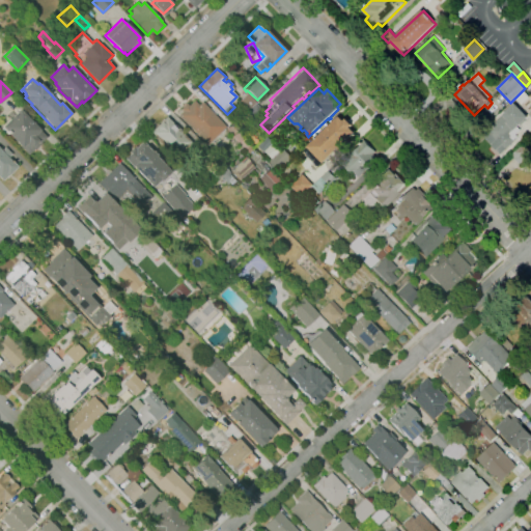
[(522,105),(515,99),(524,91),(530,98),(522,105)]
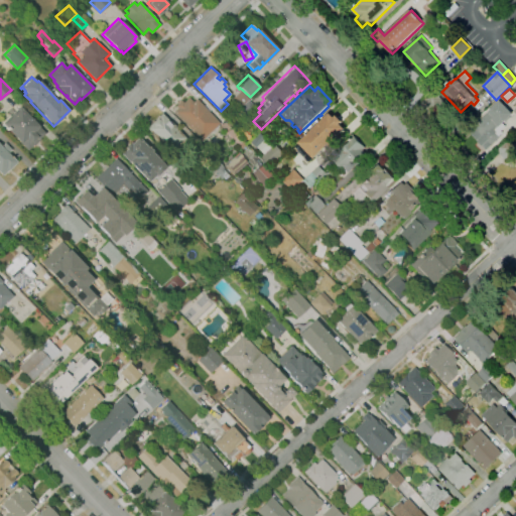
[(239,108),(231,99),(241,90),(249,99),(239,108)]
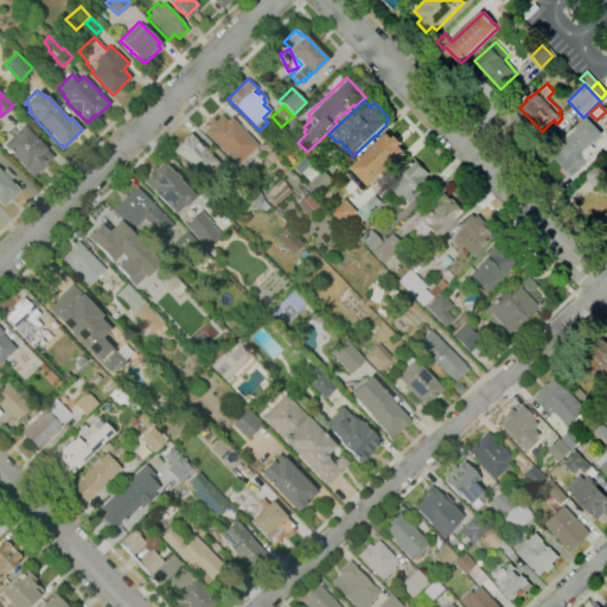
[(236,165),(204,132),(209,127),(206,123),(213,117),(216,120),(222,114),(228,120),(231,116),(259,145),(236,165)]
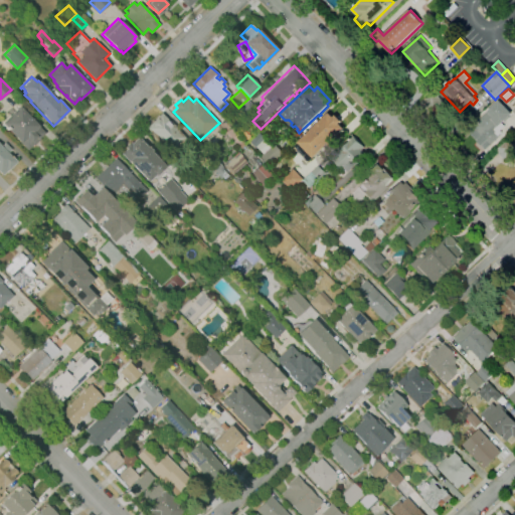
[(247,117),(238,108),(247,100),(256,109),(247,117)]
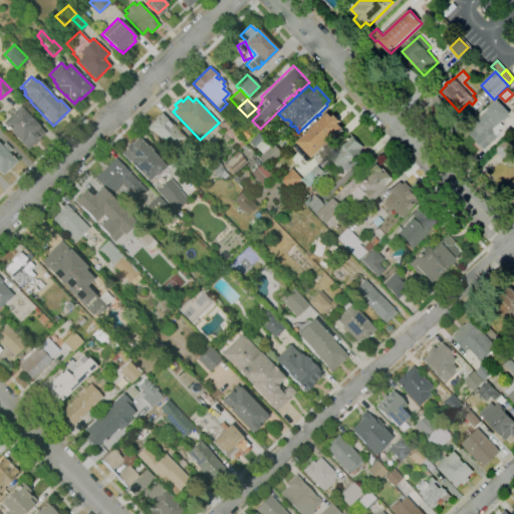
[(489,146),(472,127),(475,123),(472,120),(476,116),(479,119),(499,100),(512,113),(502,122),(504,125),(499,131),(502,134),(489,146)]
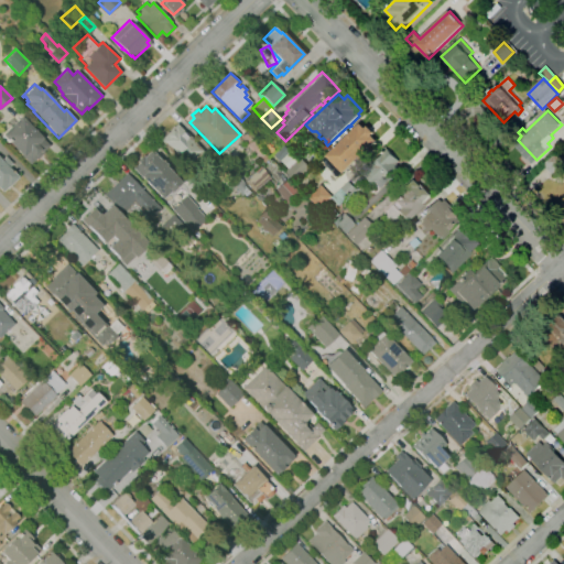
[(30,164),(22,155),(8,141),(8,142),(6,140),(7,139),(2,134),(21,116),(42,138),(50,145),(45,150),(36,159),(36,158),(30,164)]
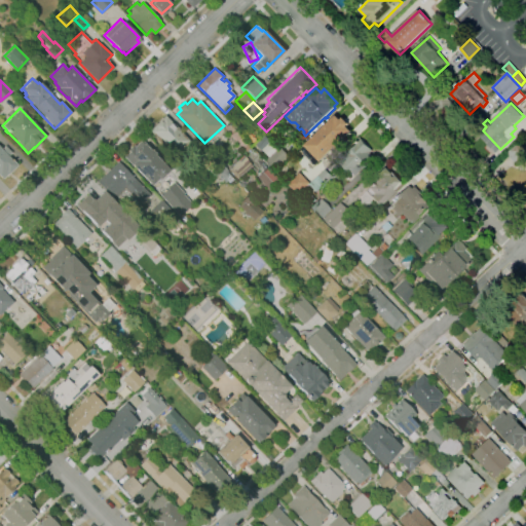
[(172,152),(149,129),(164,115),(187,138),(172,152)]
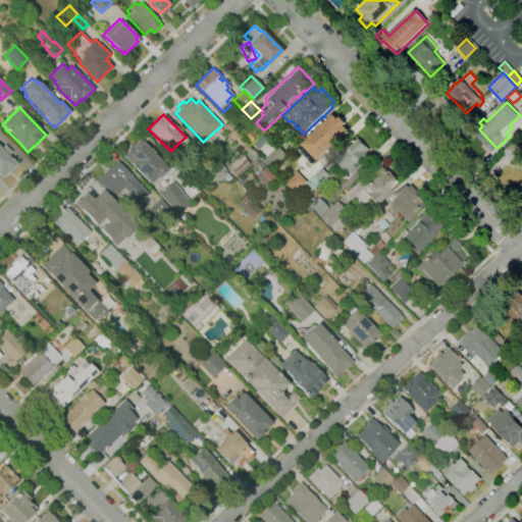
[(313,165),(299,149),(334,114),(340,119),(342,117),(348,123),(346,125),(350,131),(341,139),(343,142),(334,150),(332,148),(320,159),(319,159),(313,165)]
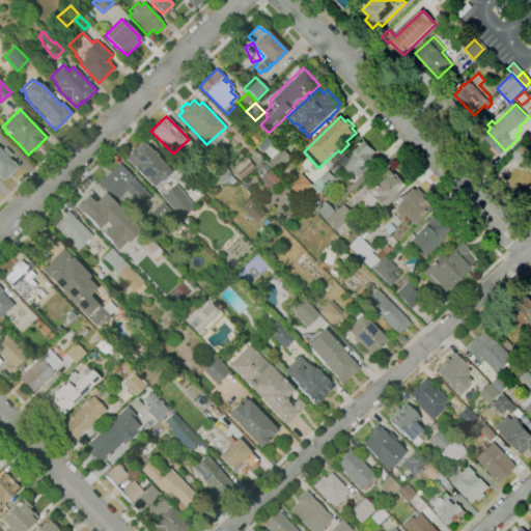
[(264,155),(258,148),(270,137),(276,144),(264,155)]
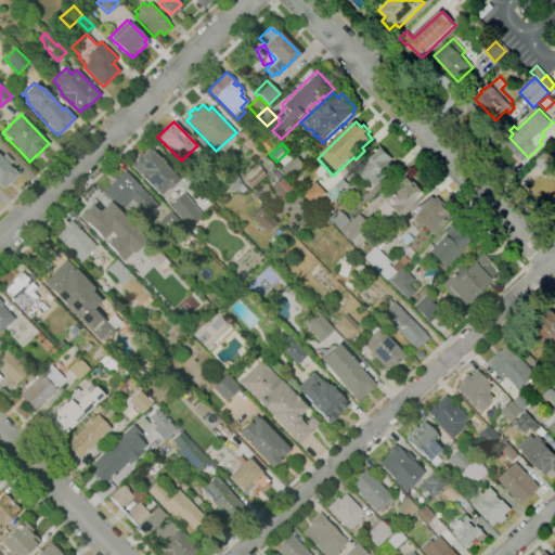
[(227,160),(220,153),(229,145),(235,152),(227,160)]
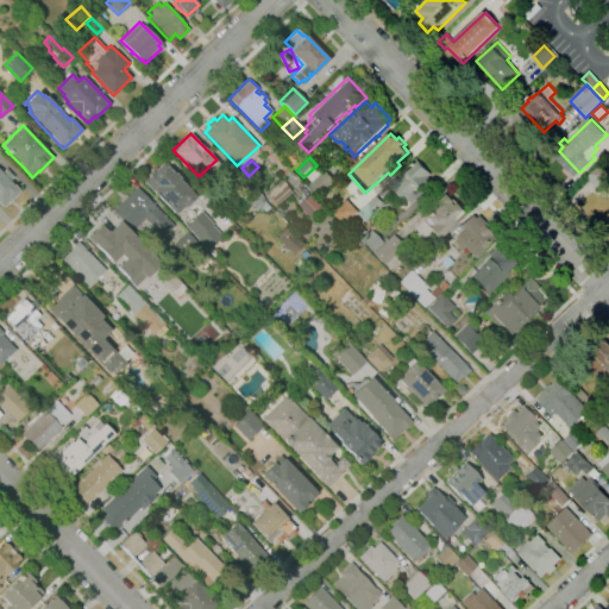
[(175,214),(144,182),(164,162),(180,177),(179,179),(194,195),(175,214)]
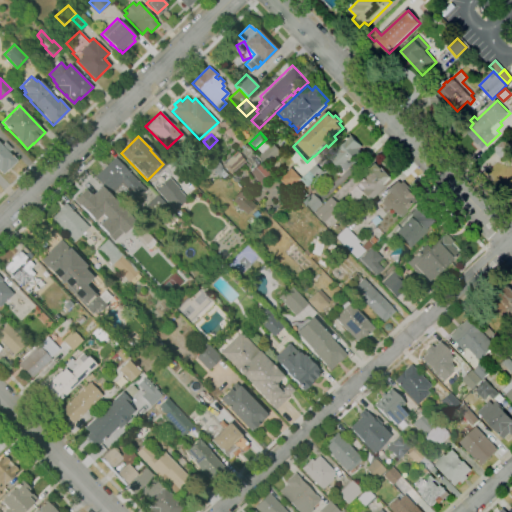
[(344,171),(331,157),(353,136),(363,147),(360,149),(363,152),(354,161),(355,162),(349,168),(348,167),(344,171)]
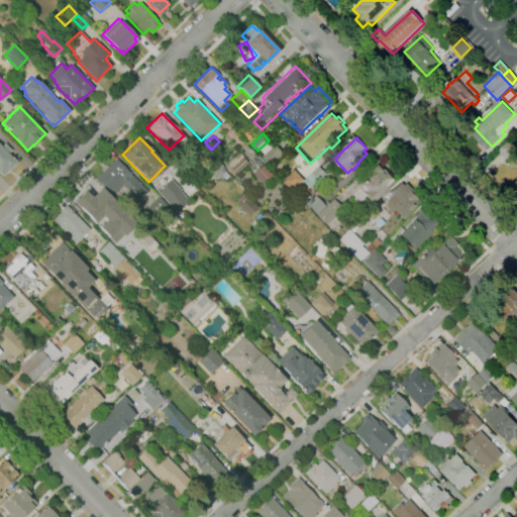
[(2,176),(0,173),(0,144),(1,145),(5,142),(11,149),(8,152),(17,162),(2,176)]
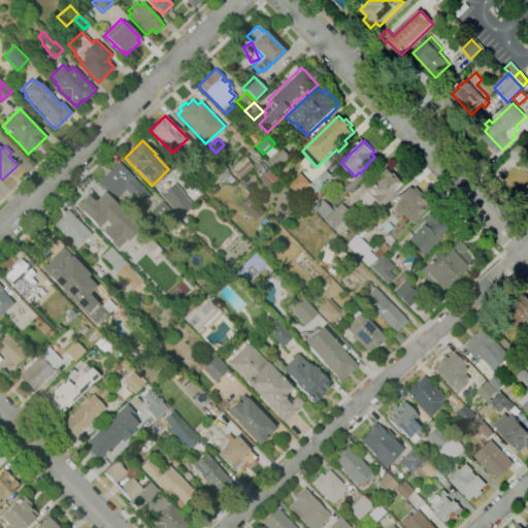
[(277,170),(268,161),(283,147),(292,157),(277,170)]
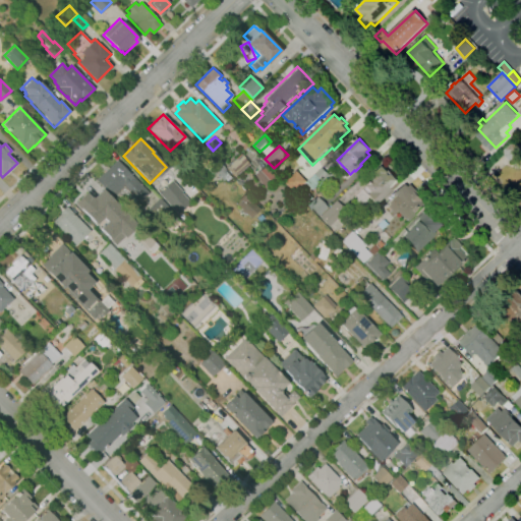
[(227,170),(231,166),(230,165),(243,154),(252,164),(239,175),(235,170),(230,174),(227,170)]
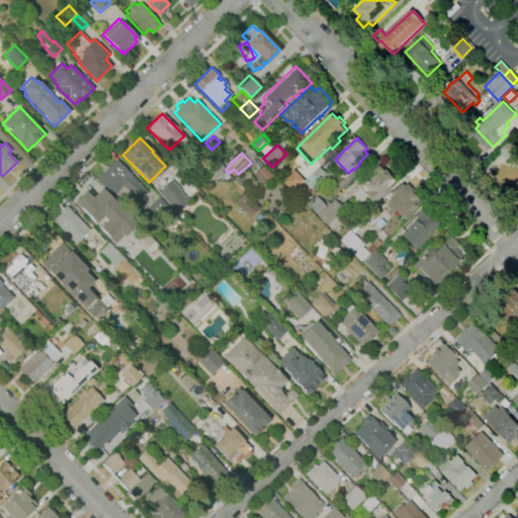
[(229,173),(231,175),(227,179),(224,176),(221,179),(214,172),(211,174),(201,163),(212,154),(222,165),(226,169),(229,173)]
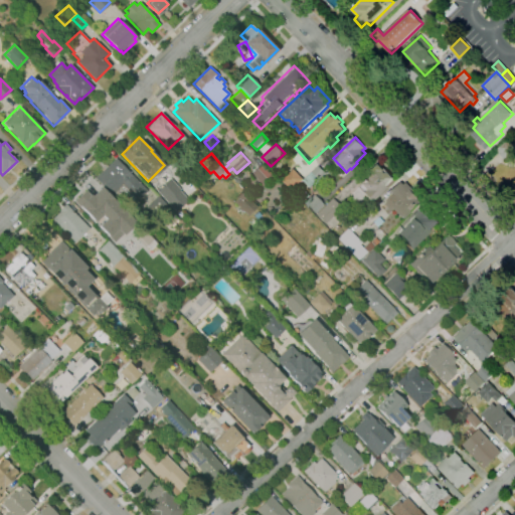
[(138,199),(122,182),(117,188),(118,189),(112,195),(95,177),(116,158),(147,190),(138,199)]
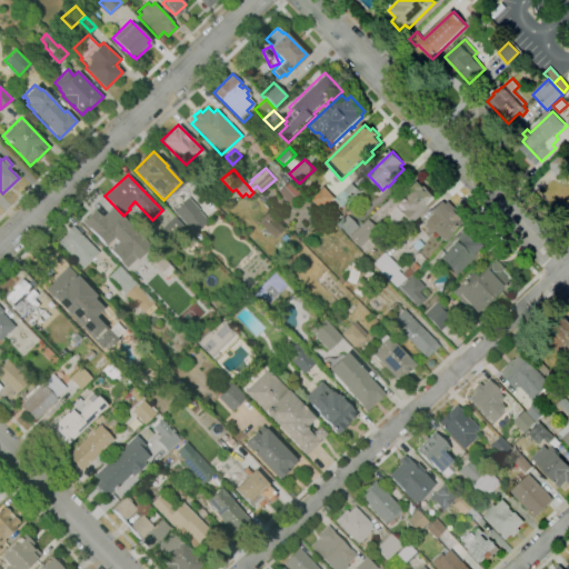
[(292,206),(280,192),(283,190),(282,189),(287,185),(287,186),(292,181),(305,195),(292,206)]
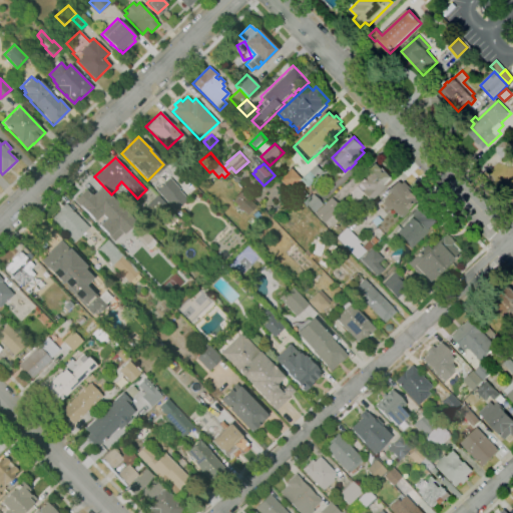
[(369,200),(361,191),(362,198),(351,198),(351,191),(379,163),(384,168),(383,170),(386,172),(387,170),(394,177),(369,200)]
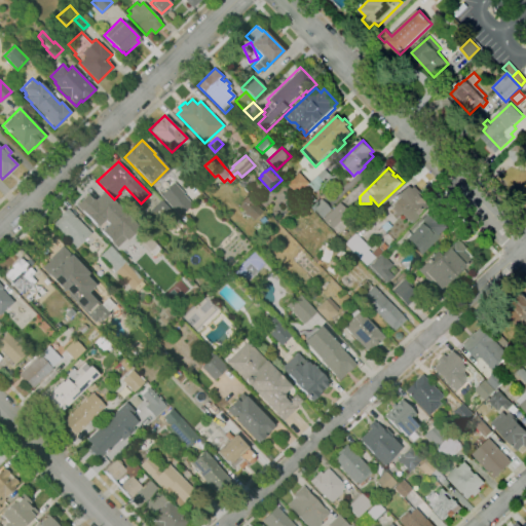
[(317,192),(310,185),(326,168),(333,176),(317,192)]
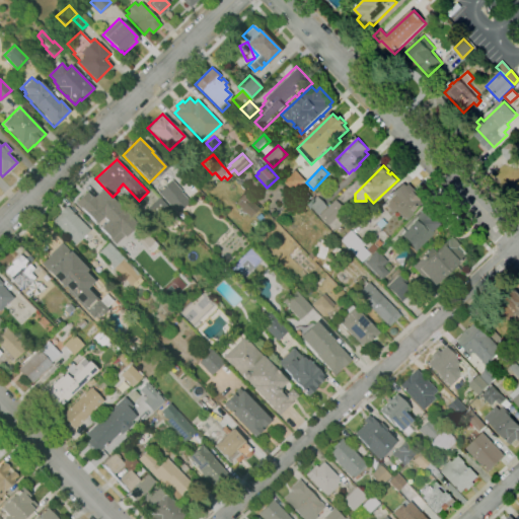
[(306,180),(294,192),(285,181),(297,170),(306,180)]
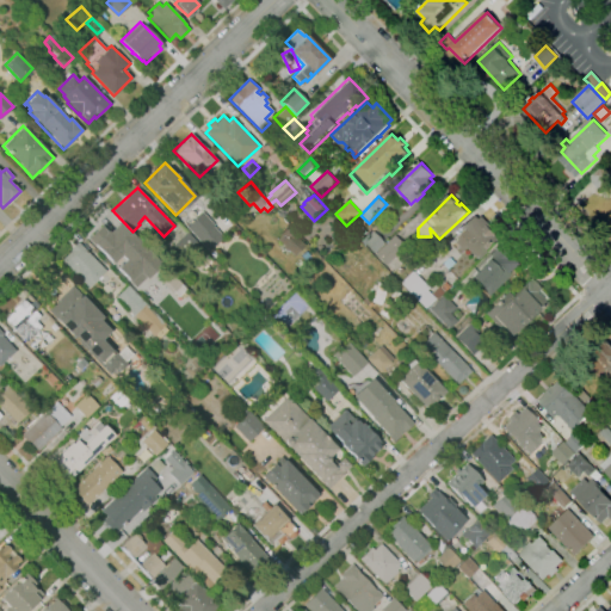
[(184,227),(205,250),(221,234),(199,211),(184,227)]
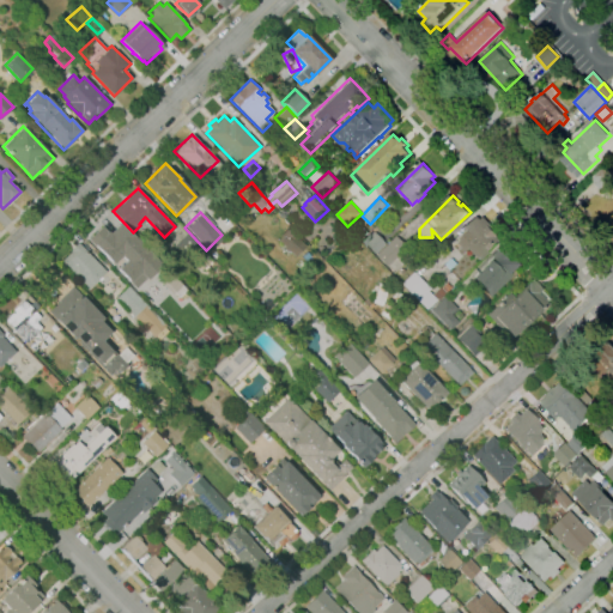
[(480,260),(477,258),(477,259),(467,249),(463,253),(460,249),(460,248),(455,243),(459,240),(457,237),(479,217),(481,219),(483,219),(499,236),(498,237),(501,240),(480,260)]
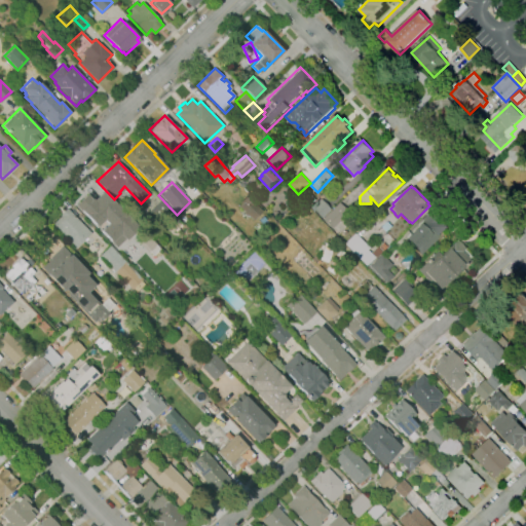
[(97,227),(76,205),(87,194),(94,199),(103,190),(139,227),(125,240),(124,239),(116,248),(100,231),(107,224),(104,220),(97,227)]
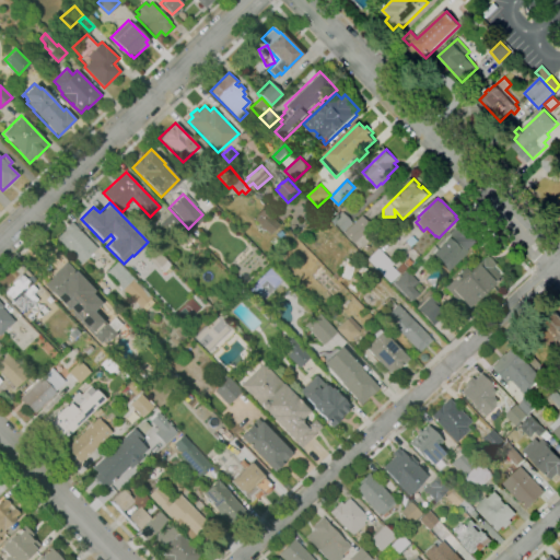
[(269,234),(264,228),(263,230),(259,226),(261,225),(256,220),(266,209),(280,223),(269,234)]
